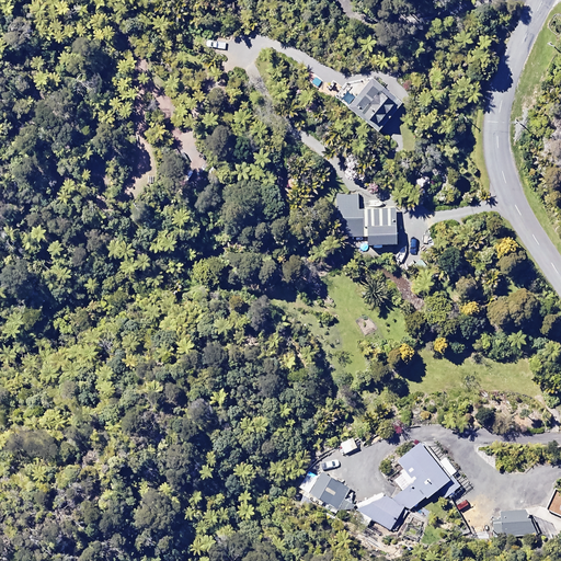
[(365,87),(359,82),(353,90),(347,84),(335,96),(375,134),(385,124),(382,121),(391,111),(382,103),(390,95),(373,79),(365,87)]
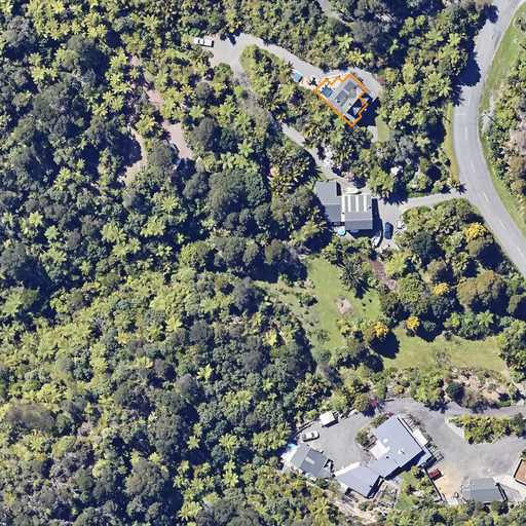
[(334,182),(303,183),(304,203),(334,202),(334,182)]
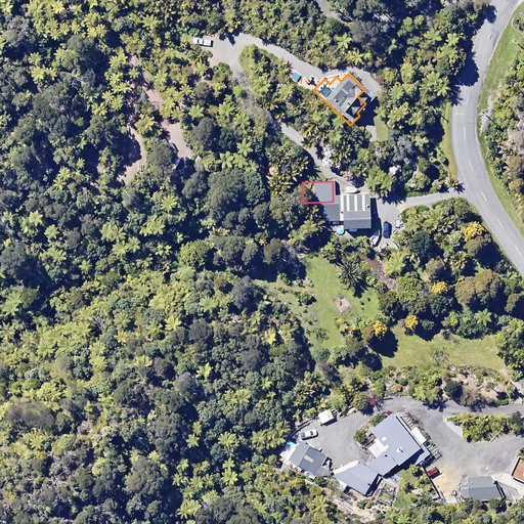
[(369,228),(368,193),(338,194),(339,230),(369,228)]
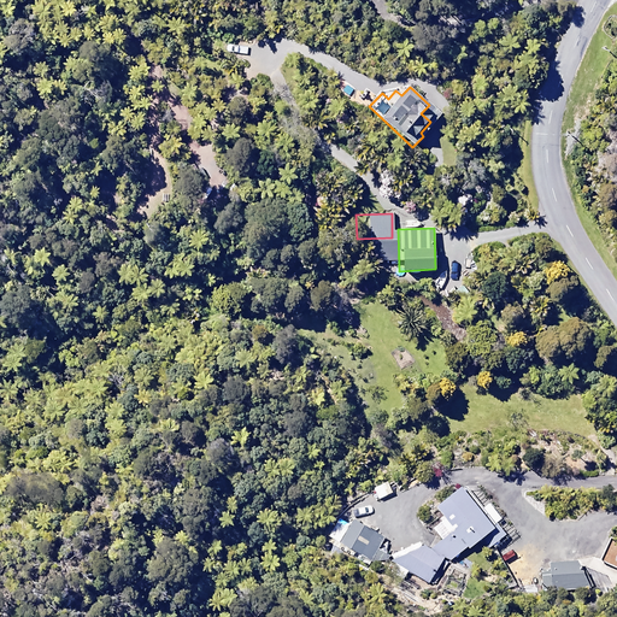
[(452,530),(434,544),(448,562),(468,547),(469,550),(495,530),(463,486),(435,506),(452,530)]
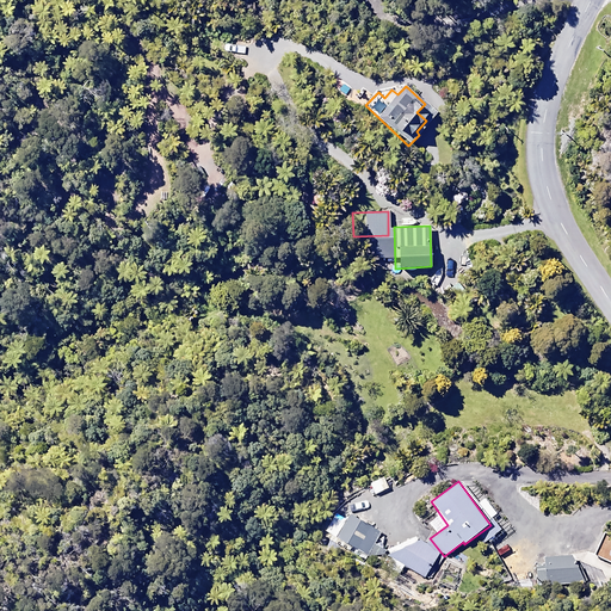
[(485,497),(477,503),(489,518),(497,513),(485,497)]
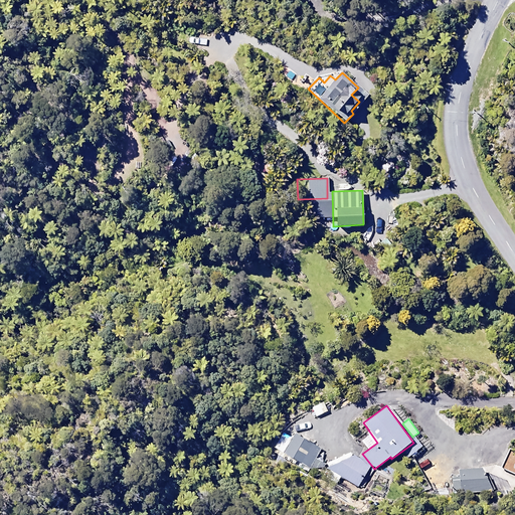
[(320,447),(294,434),(284,455),(310,468),(320,447)]
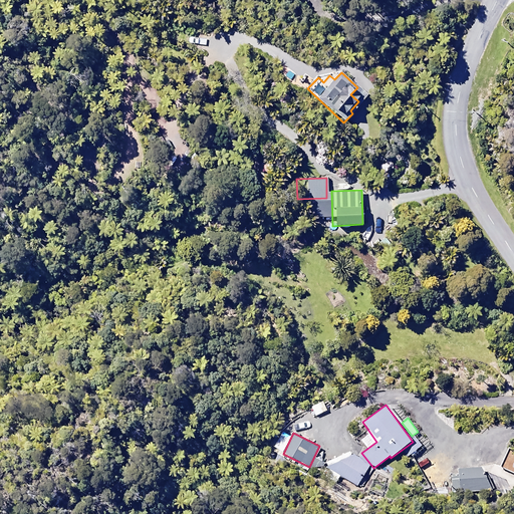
[(344,463),(332,456),(324,469),(328,471),(326,475),(336,481),(339,477),(357,487),(369,466),(349,454),(344,463)]
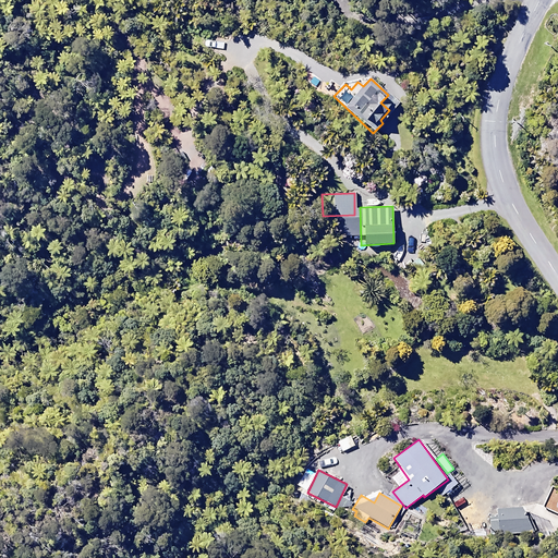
[(534,534),(522,506),(487,511),(490,537),(534,534)]
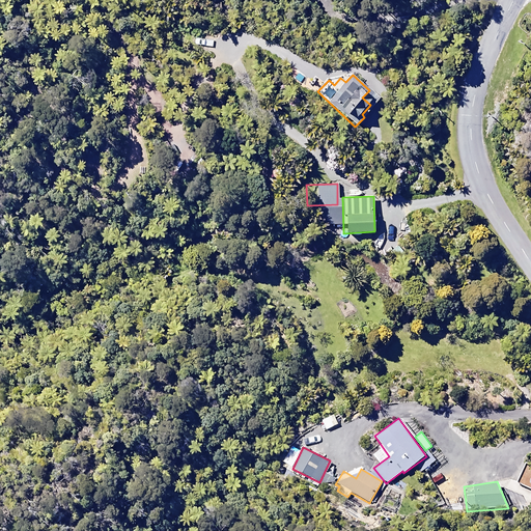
All buildings are outlined.
